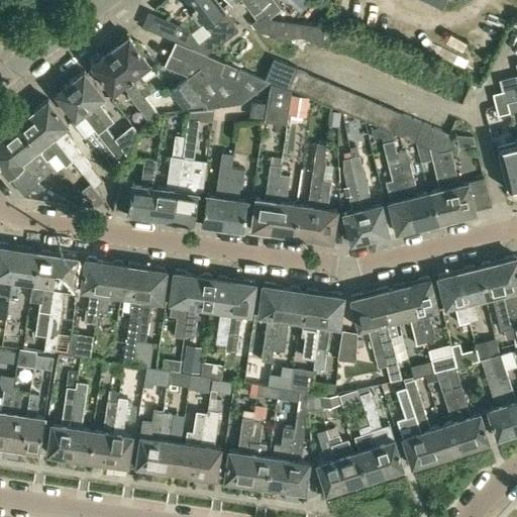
[(211,32),(198,42),(188,28),(166,18),(160,33),(207,54),(238,30),(215,0),(187,0),(196,12),(192,15),(199,24),(203,21),(211,32)]
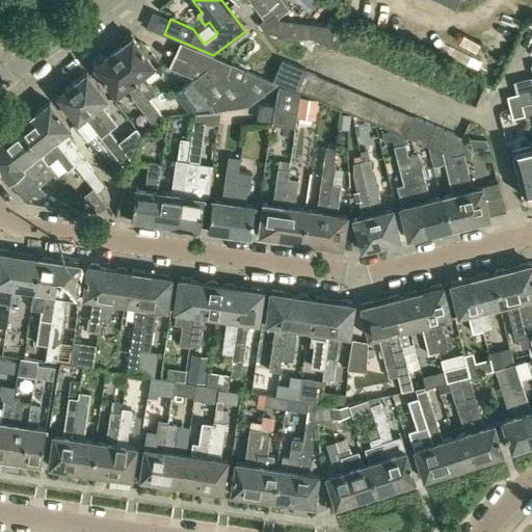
[(280,20),(277,18),(274,14),(263,0),(237,0),(239,2),(241,0),(248,0),(265,21),(260,25),(267,34),(315,38),(330,46),(333,26),(280,20)]
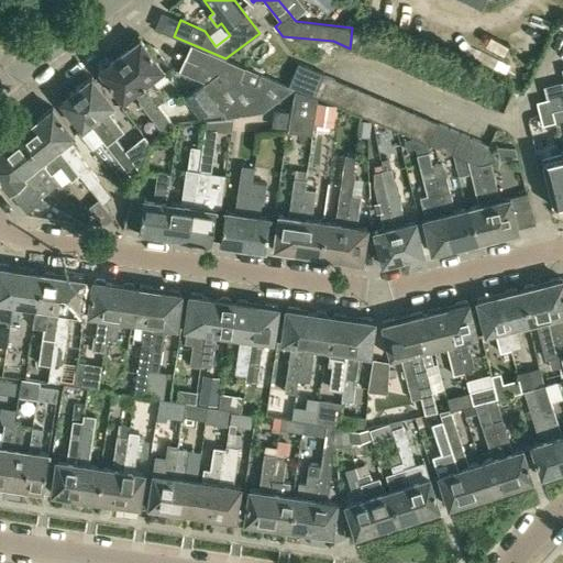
[(278,0),(290,14),(294,19),(306,9),(298,0),(278,0)]
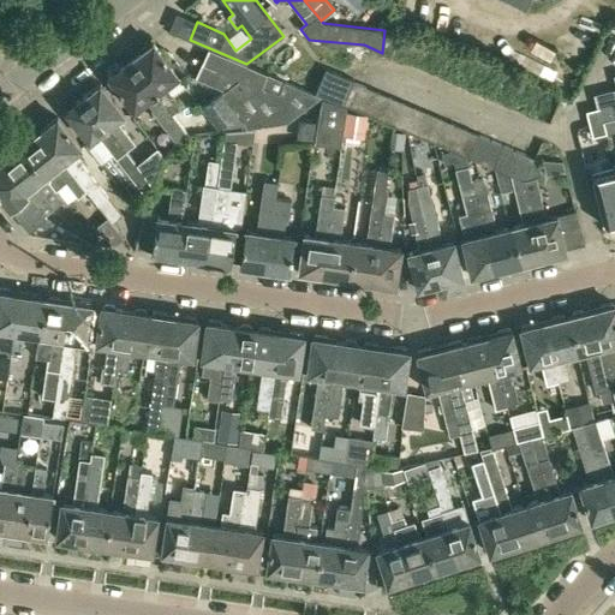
[(364,0),(341,0),(357,13),(366,1),(364,0)]
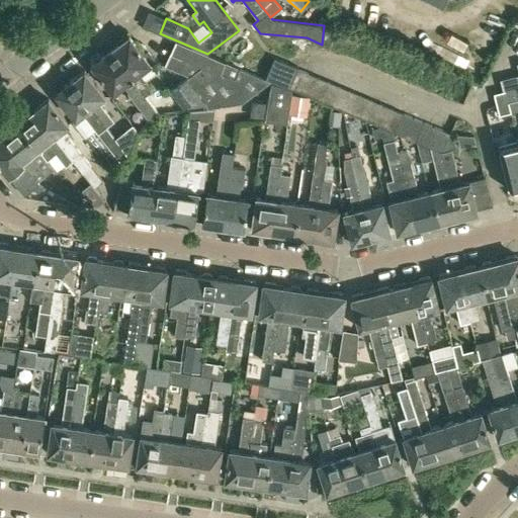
[(110,50),(146,96),(153,90),(140,72),(151,64),(130,35),(126,37),(123,37),(119,41),(118,44),(110,50)]
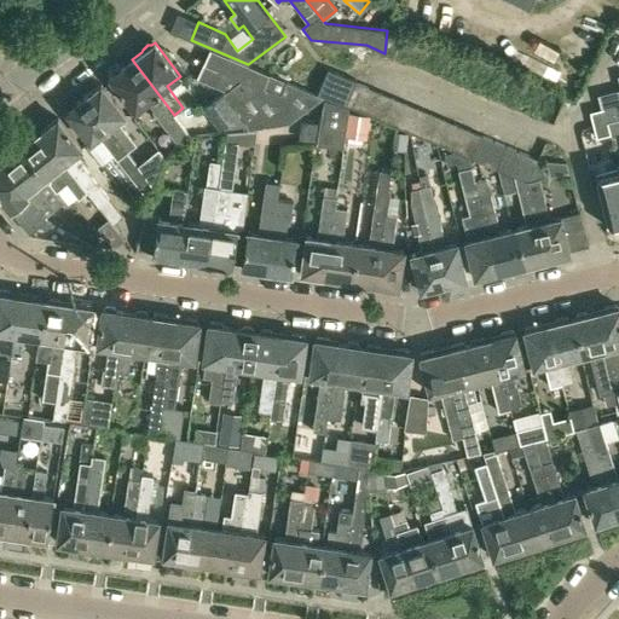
[(132,59),(127,63),(122,67),(119,67),(113,71),(113,74),(109,76),(134,110),(148,100),(154,110),(152,111),(179,145),(191,137),(174,115),(132,59)]
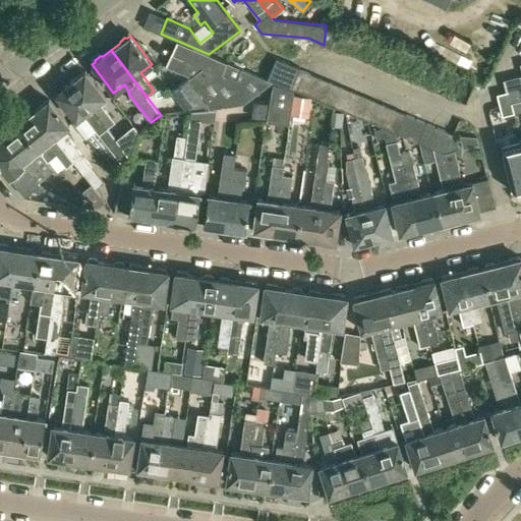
[(291,89),(299,69),(299,68),(277,59),(269,79),(291,89)]
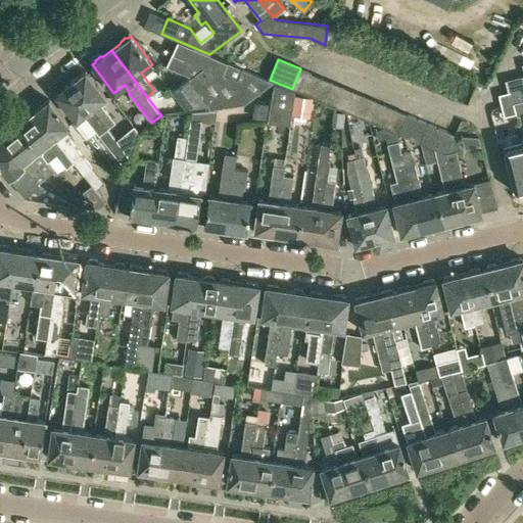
[(244,103),(272,83),(242,69),(238,80),(204,67),(173,91),(185,108),(207,105),(209,109),(217,108),(244,103)]
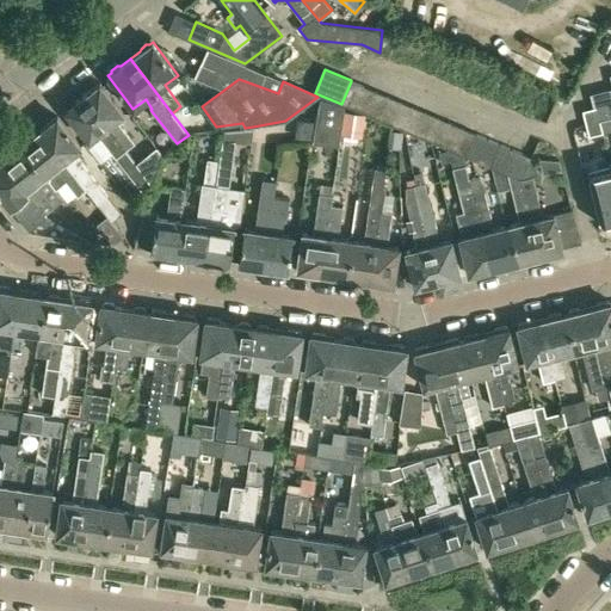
[(341,104),(355,110),(364,87),(351,81),(341,104)]
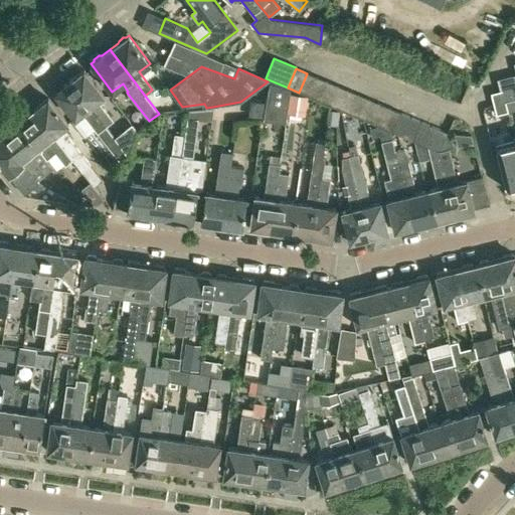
[(105,96),(84,69),(70,80),(106,127),(113,121),(98,101),(105,96)]
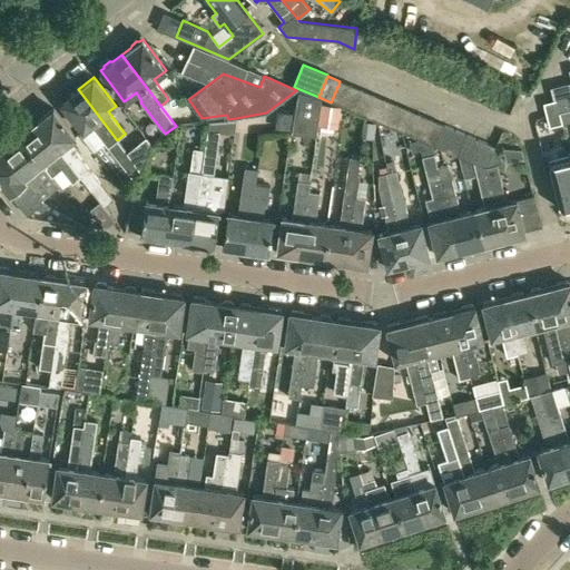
[(352,87),(340,81),(331,102),(343,108),(352,87)]
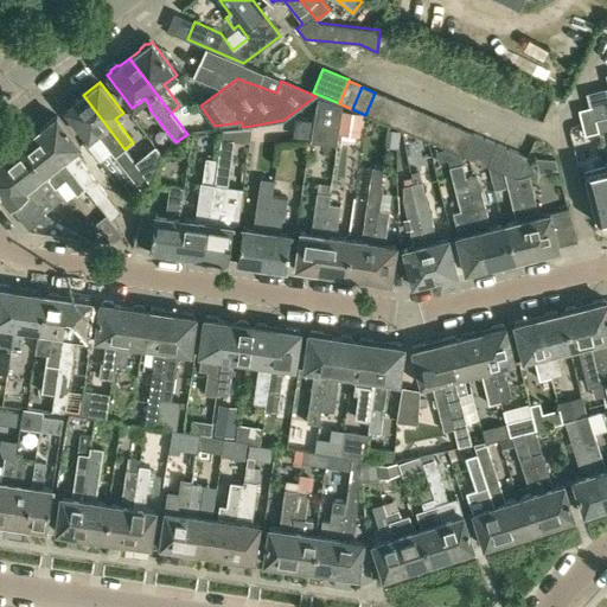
[(606,116),(606,88),(587,94),(590,107),(602,103),(606,117),(606,116)]
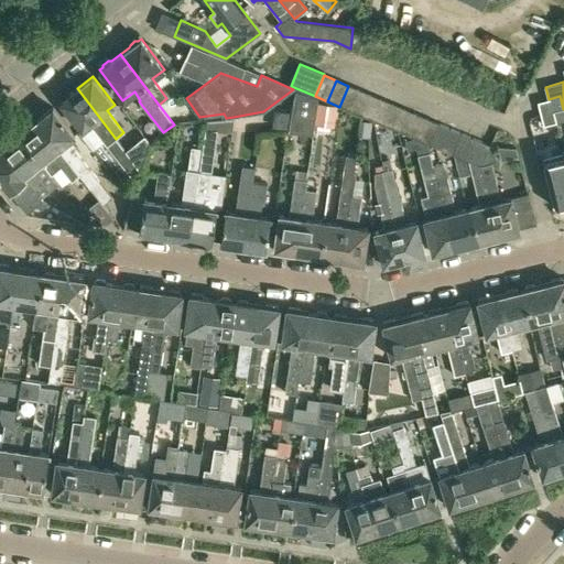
[(339,107),(353,111),(361,90),(348,86),(339,107)]
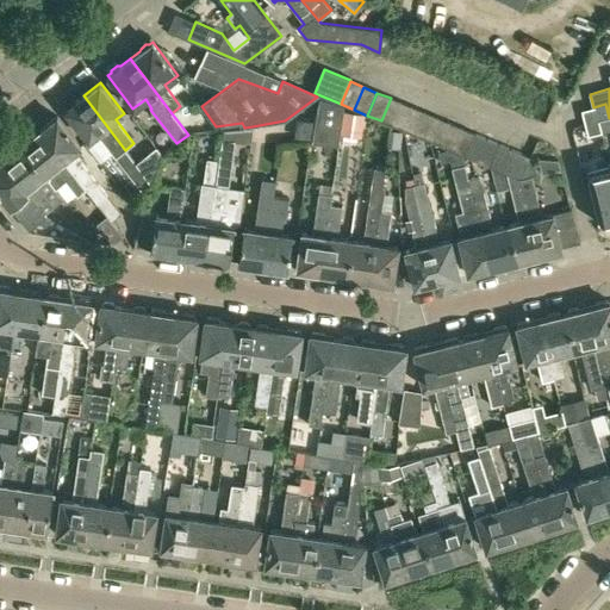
[(83,95),(64,110),(88,141),(97,135),(141,191),(150,184),(125,150),(83,95)]
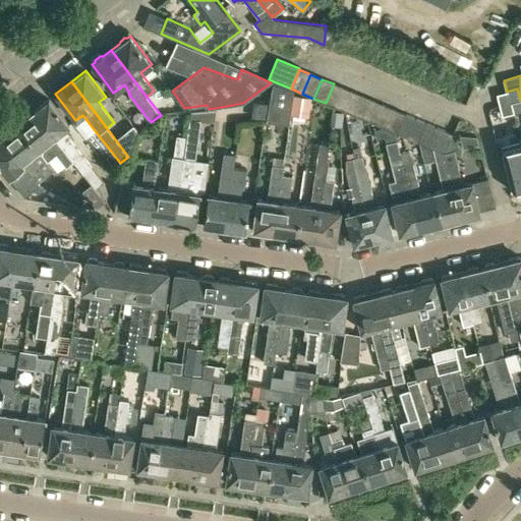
[(289,124),(291,110),(291,108),(293,95),(294,92),(273,83),(269,107),(267,122),(289,124)]
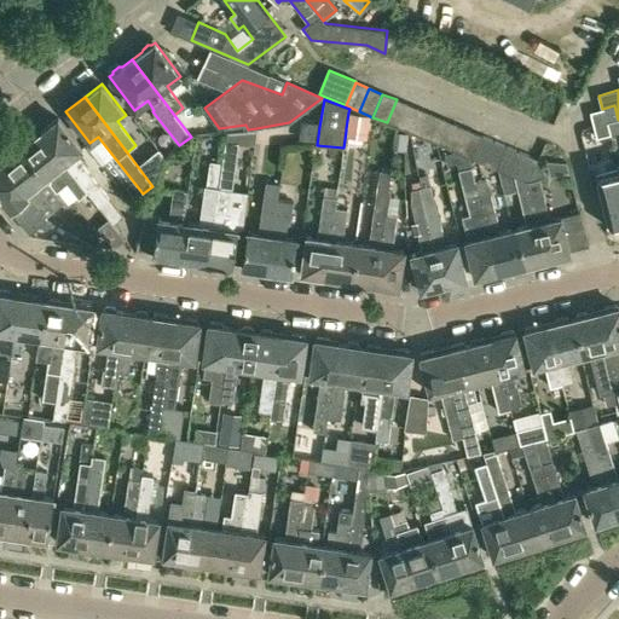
[(397,99),(387,122),(400,128),(410,105),(397,99)]
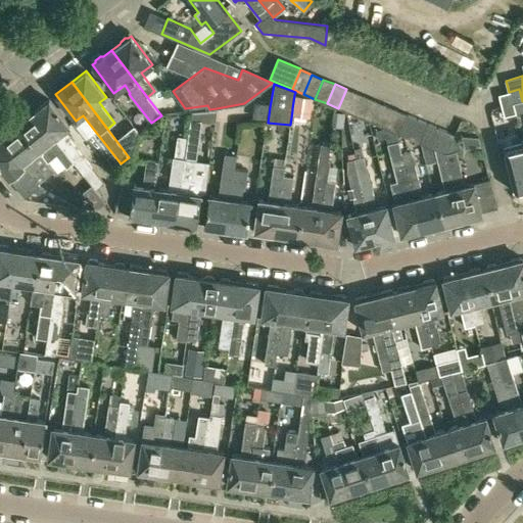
[(338,108),(349,113),(358,94),(346,89),(338,108)]
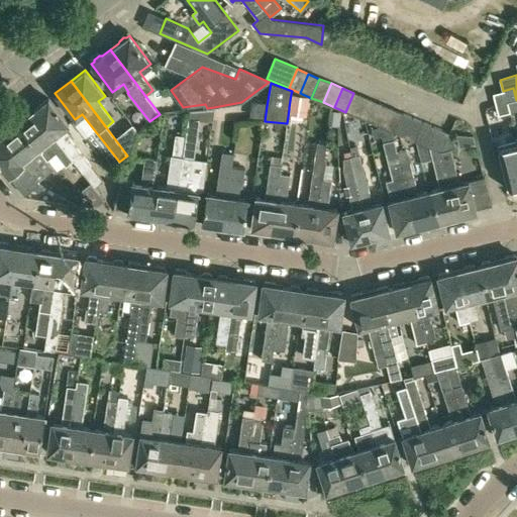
[(507,102),(516,100),(513,88),(503,91),(493,93),(498,115),(510,112),(507,102)]
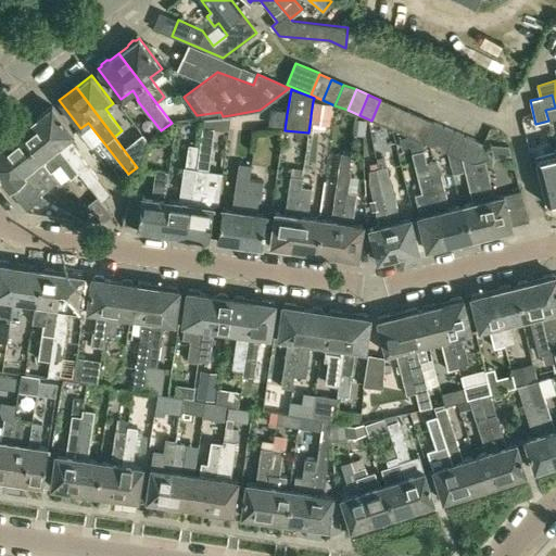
[(384,126),(393,105),(380,100),(371,121),(384,126)]
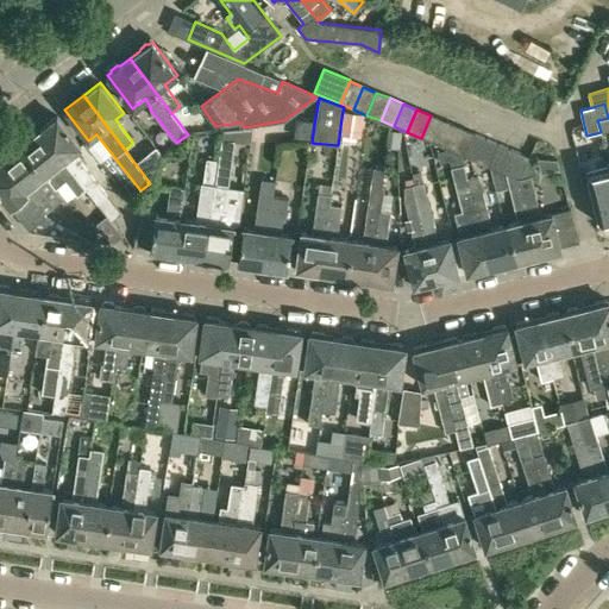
[(343,111),(340,126),(362,130),(364,114),(343,111)]
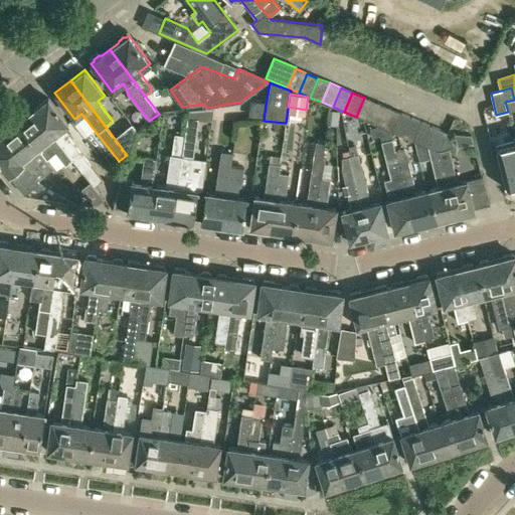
[(48,98),(34,109),(82,172),(94,186),(102,179),(61,129),(68,124),(48,98)]
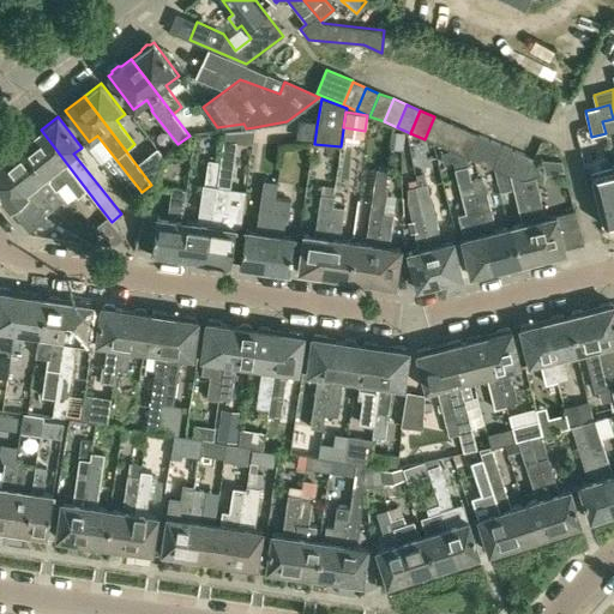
[(425,139),(438,145),(447,122),(434,116),(425,139)]
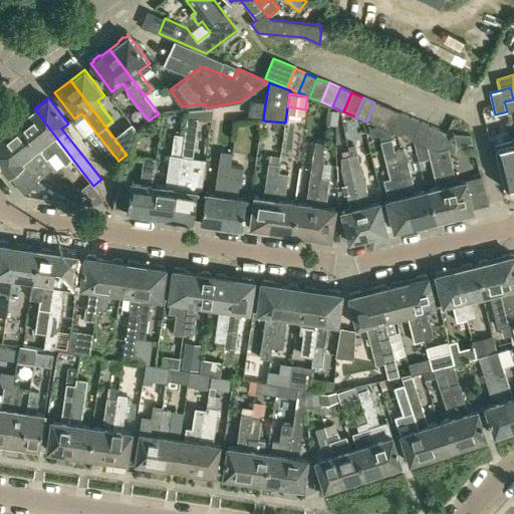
[(366,121),(377,125),(386,106),(374,102),(366,121)]
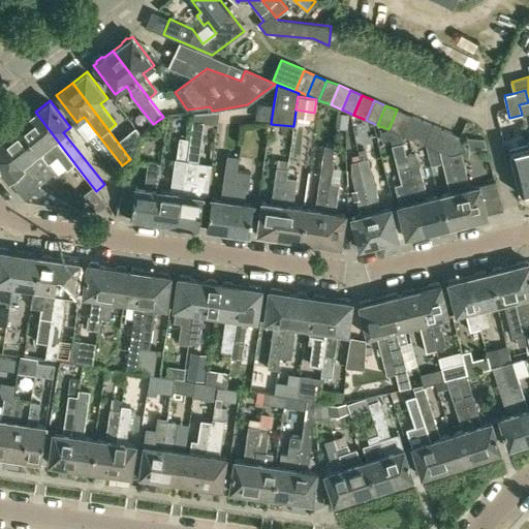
[(219,110),(212,111),(192,113),(191,123),(217,124),(219,110)]
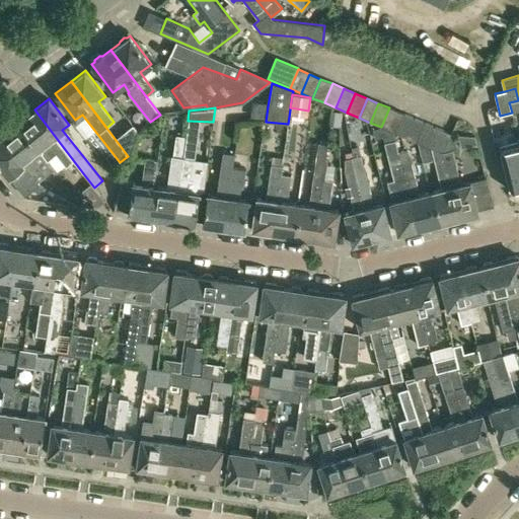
[(381,127),(393,132),(401,113),(389,107),(381,127)]
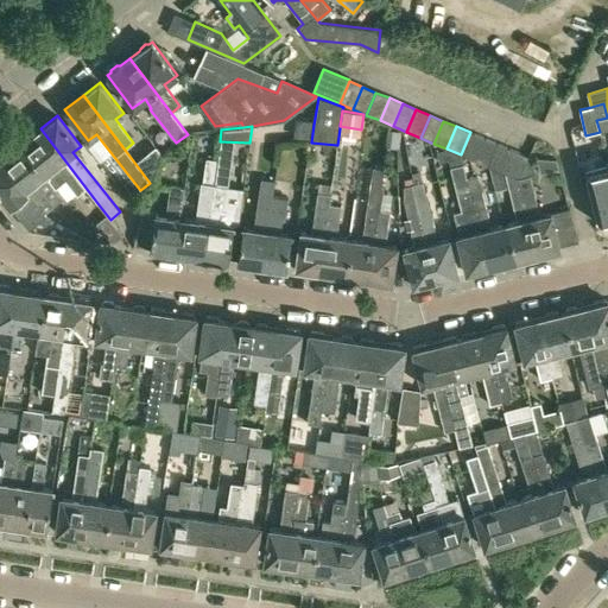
[(97,203),(40,128),(32,135),(31,133),(23,139),(25,141),(23,143),(49,177),(48,178),(55,188),(65,179),(77,195),(84,189),(97,203)]
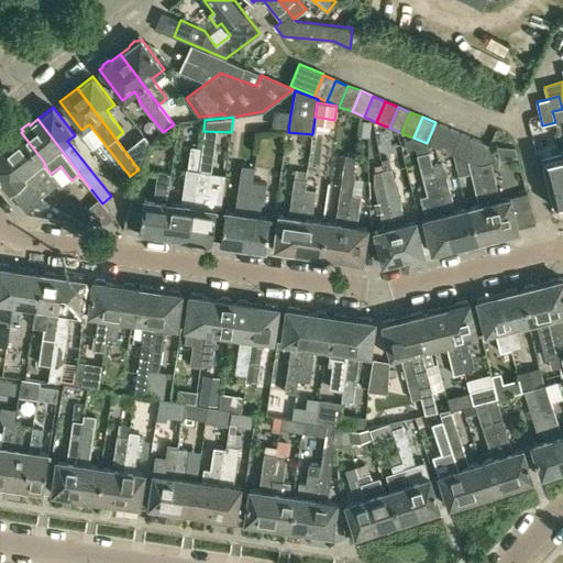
[(357,120),(356,136),(370,138),(371,121),(357,120)]
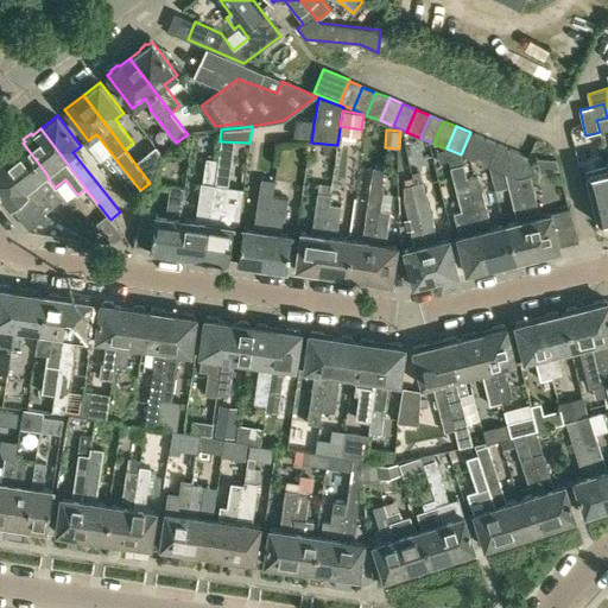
[(470,132),(461,154),(474,160),(483,138),(470,132)]
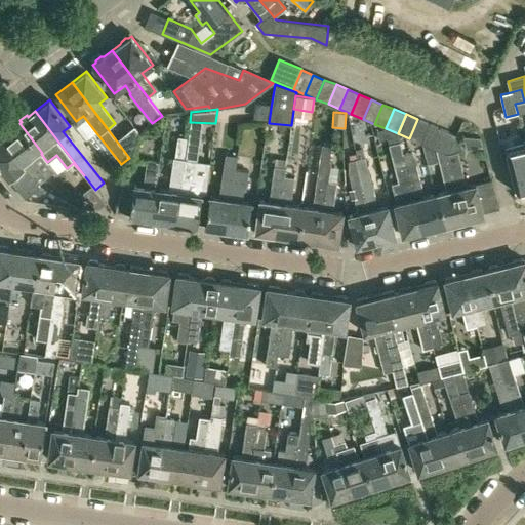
[(409,138),(420,144),(429,124),(417,119),(409,138)]
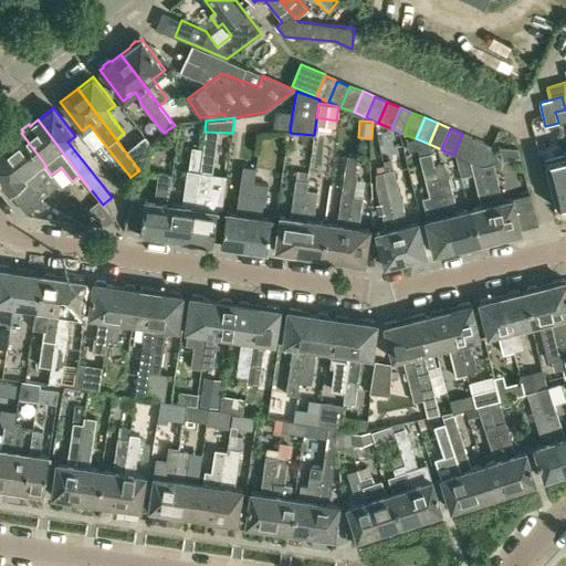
[(456,156),(467,160),(475,139),(462,134),(453,155),(456,156)]
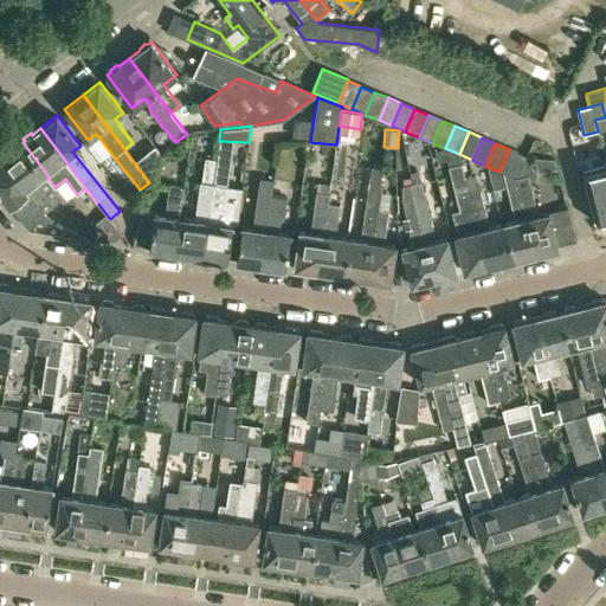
[(150,181),(162,152),(156,144),(135,161),(150,181)]
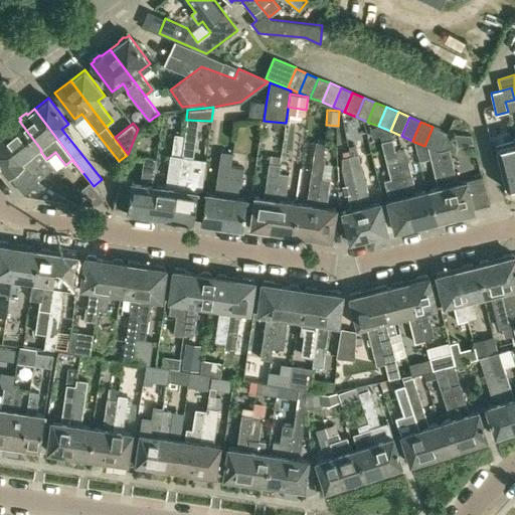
[(53,168),(46,159),(40,151),(36,149),(16,124),(14,125),(12,124),(6,129),(7,130),(2,135),(37,180),(53,168)]
